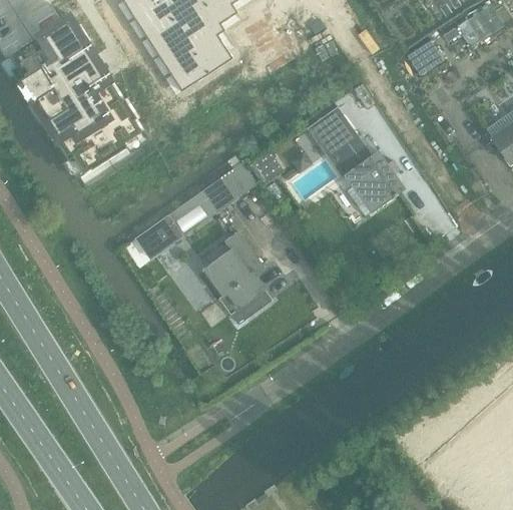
[(124,0),(182,90),(234,57),(219,33),(226,29),(222,22),(239,11),(234,2),(237,0),(124,0)]
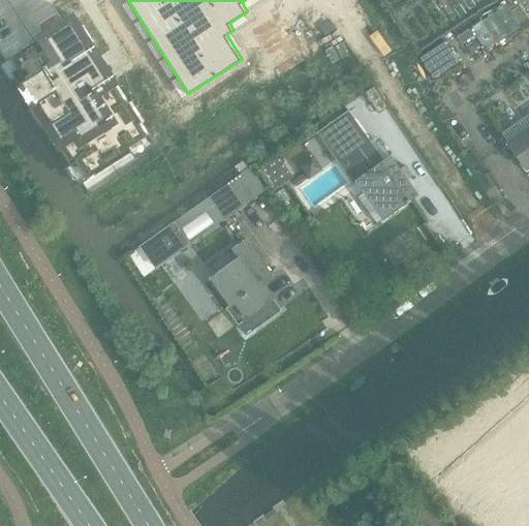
[(23,49),(12,55),(20,66),(14,70),(24,85),(26,83),(50,121),(48,122),(59,142),(62,140),(63,142),(60,143),(73,164),(79,160),(89,177),(97,173),(98,174),(135,150),(132,145),(150,133),(143,122),(145,120),(131,99),(129,100),(92,41),(94,40),(83,23),(81,24),(75,16),(39,38),(37,36),(34,38),(21,47),(23,49)]
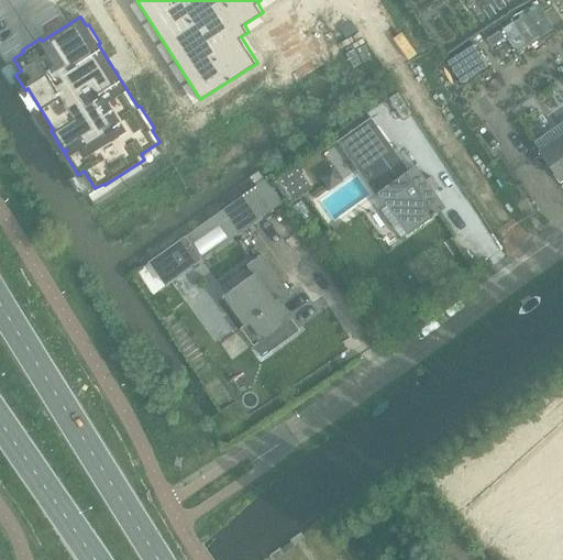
[(488,66),(473,44),(448,61),(462,83),(488,66)]
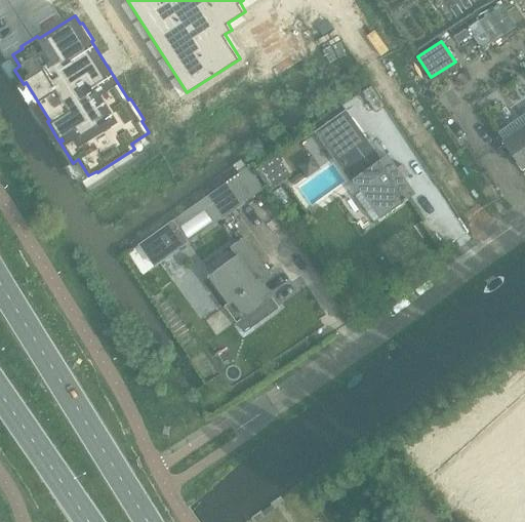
[(397,166),(389,154),(382,158),(381,157),(380,158),(346,110),(348,109),(347,107),(315,129),(316,130),(319,128),(355,177),(362,188),(366,185),(386,211),(404,199),(405,200),(408,198),(407,196),(414,191),(407,181),(397,166)]
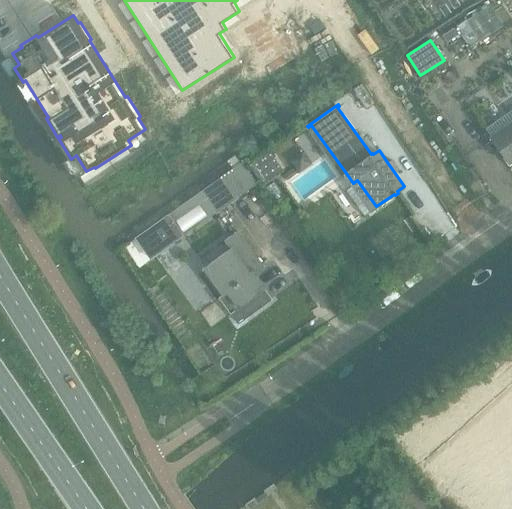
[(511,108),(486,126),(492,135),(492,136),(505,155),(504,156),(510,164),(511,162),(511,108)]
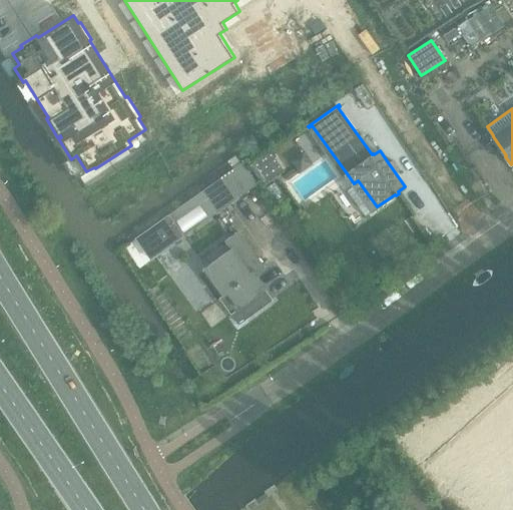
[(264,154),(250,163),(258,173),(272,164),(264,154)]
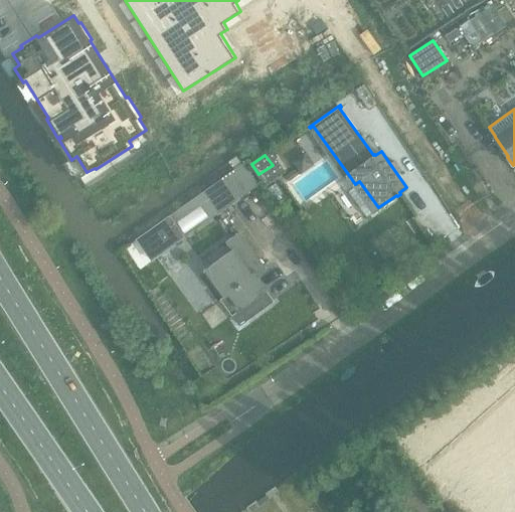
[(260,183),(244,162),(167,216),(172,223),(175,221),(184,234),(185,235),(260,183)]
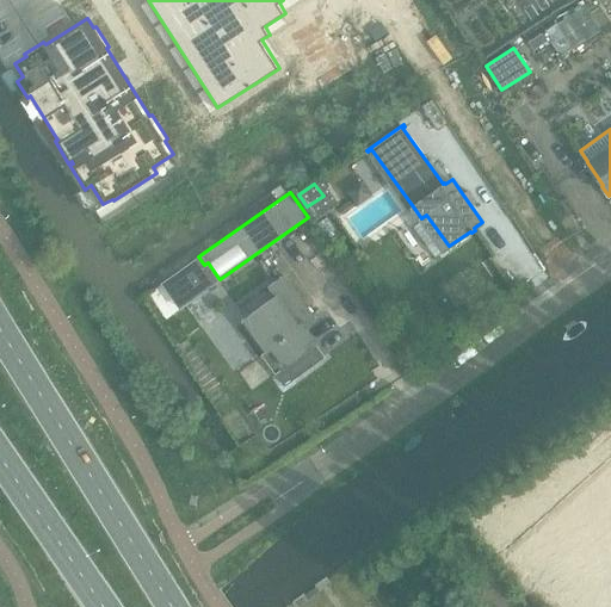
[(174,274),(164,282),(180,305),(190,298),(218,278),(208,262),(204,265),(198,256),(174,274)]
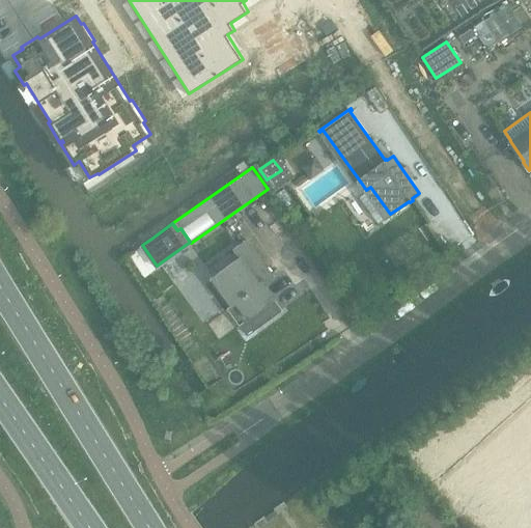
[(241,256),(213,277),(232,303),(228,306),(240,323),(247,333),(282,307),(263,281),(261,283),(258,278),(270,270),(273,275),(274,274),(248,238),(234,247),(241,256)]
